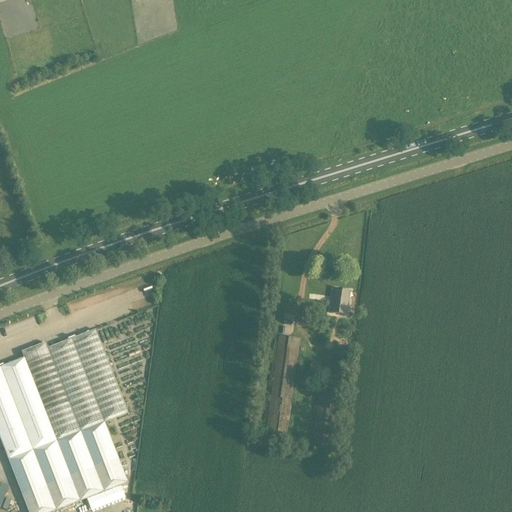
[(346,318),(349,294),(333,291),(330,315),(346,318)]
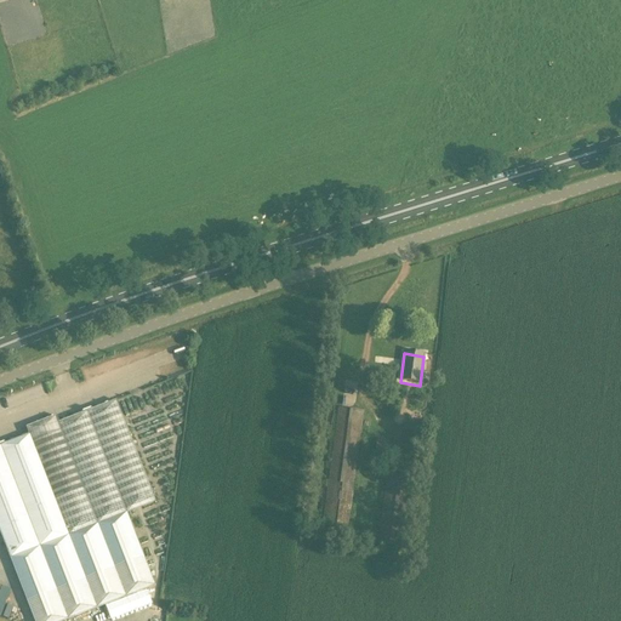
[(0,537),(9,559),(10,559),(33,620),(67,620),(155,587),(126,513),(154,502),(114,400),(57,422),(53,416),(24,427),(27,434),(0,445),(0,537)]
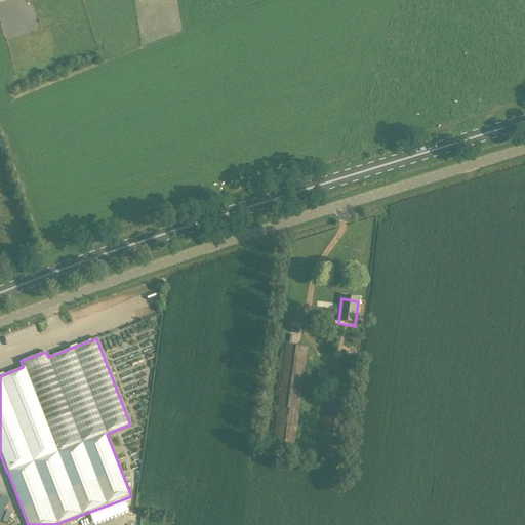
[(291,456),(306,349),(286,346),(271,453),(291,456)]
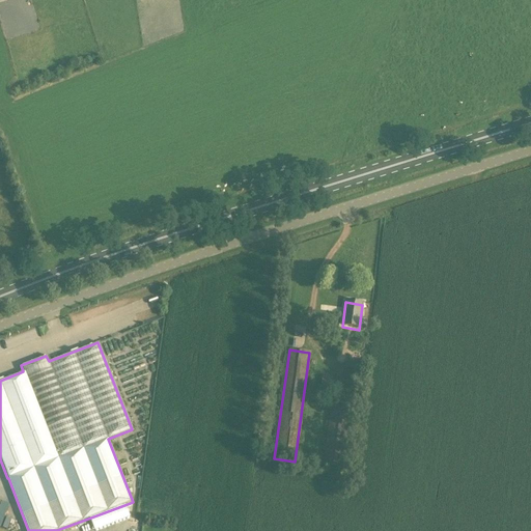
[(0,500),(0,526),(7,529),(11,518),(5,515),(9,503),(0,500)]
